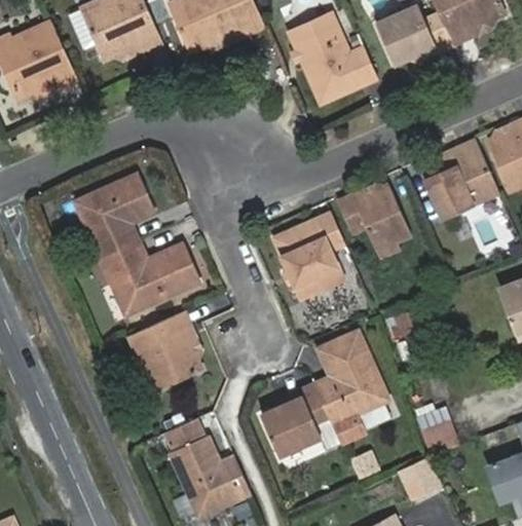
[(147,46),(161,40),(143,0),(96,0),(95,1),(100,9),(85,15),(97,40),(104,57),(115,51),(144,39),(147,46)]
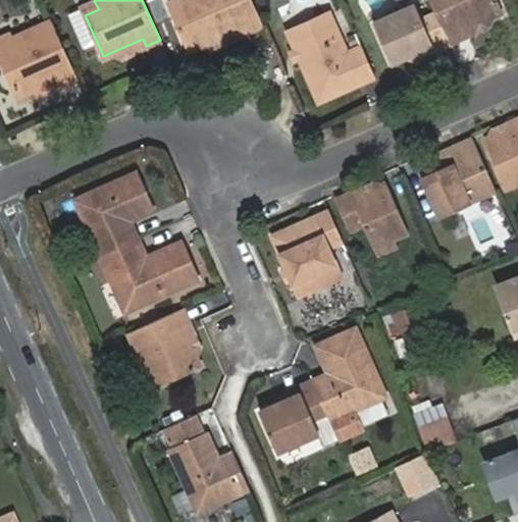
[(169,0),(167,1),(171,11),(189,4),(186,0),(169,0)]
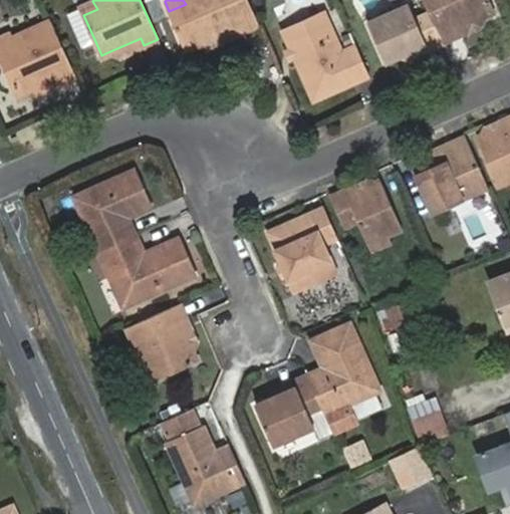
[(242,31),(258,24),(247,0),(183,0),(186,4),(169,11),(185,47),(208,38),(240,23),(242,31)]
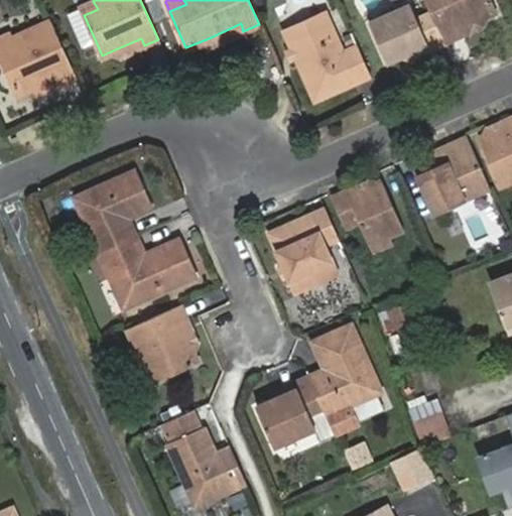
[(424,0),(429,9),(442,40),(459,33),(457,26),(485,13),(496,9),(492,0),(424,0)]
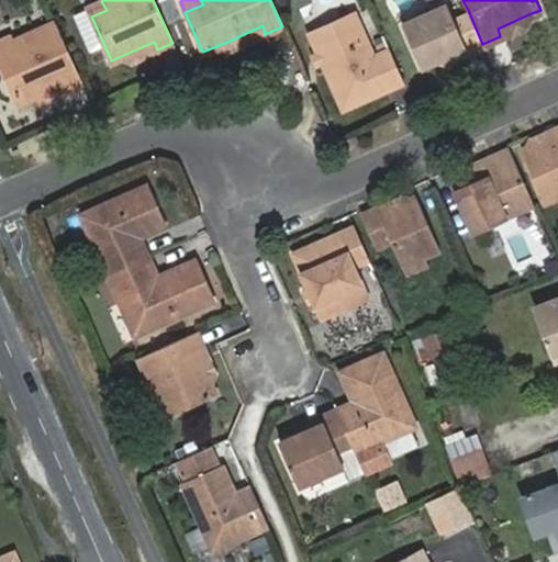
[(87,8),(91,17),(107,10),(101,1),(87,8)]
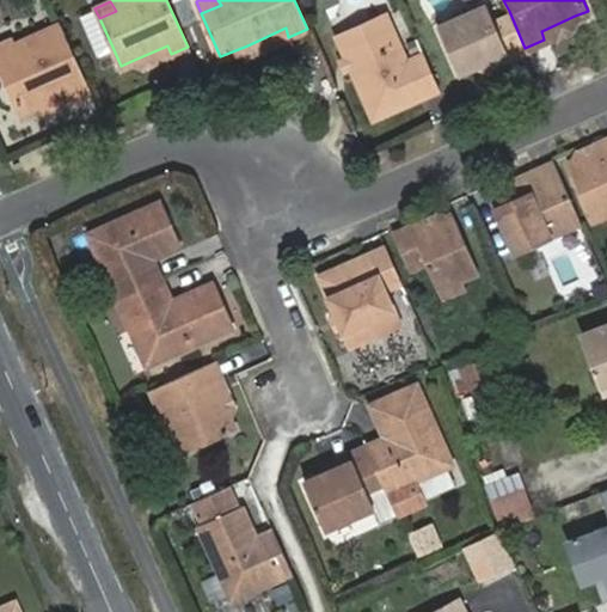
[(525,48),(509,11),(494,17),(486,2),(437,25),(458,68),(472,62),(507,47),(509,55),(525,48)]
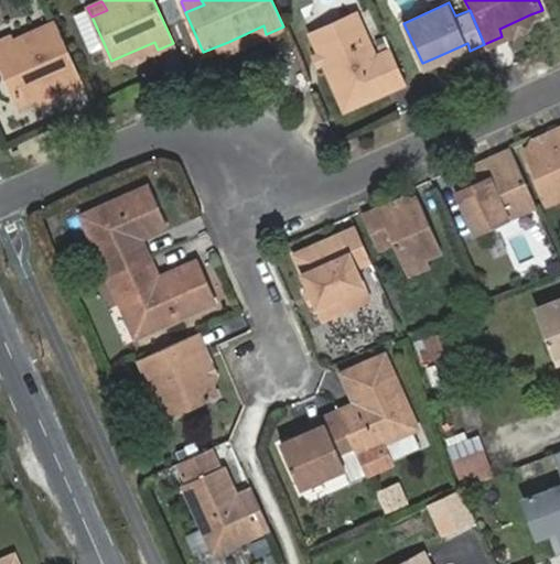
[(87,8),(74,13),(90,49),(104,43),(92,17),(87,8)]
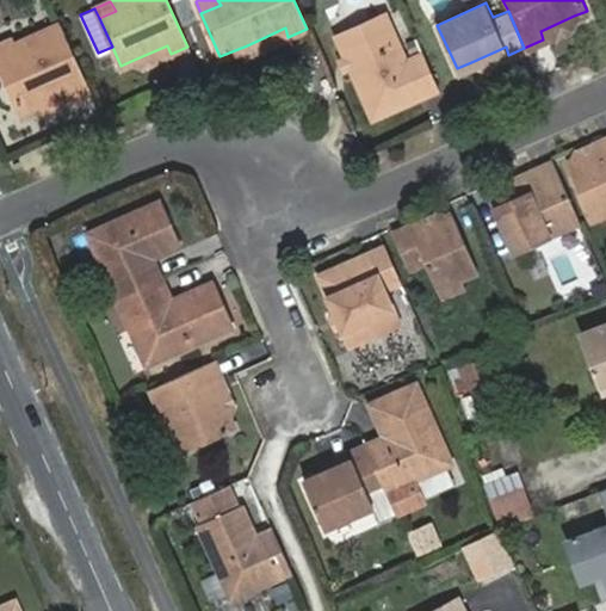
[(395,105),(438,87),(421,51),(407,59),(387,12),(336,34),(346,54),(350,65),(372,115),(395,105)]
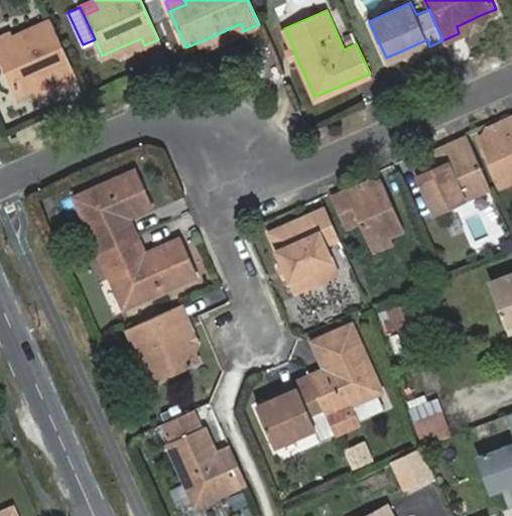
[(483,23),(485,13),(457,26),(459,33),(483,23)]
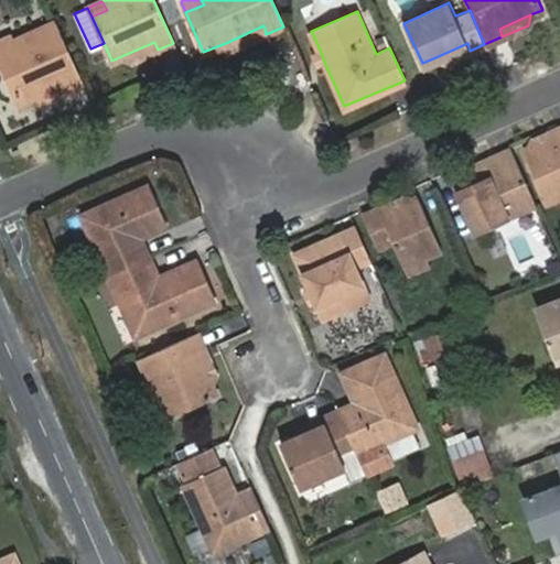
[(66,88),(82,82),(53,19),(12,38),(9,39),(13,50),(0,56),(19,98),(40,89),(63,79),(66,88)]
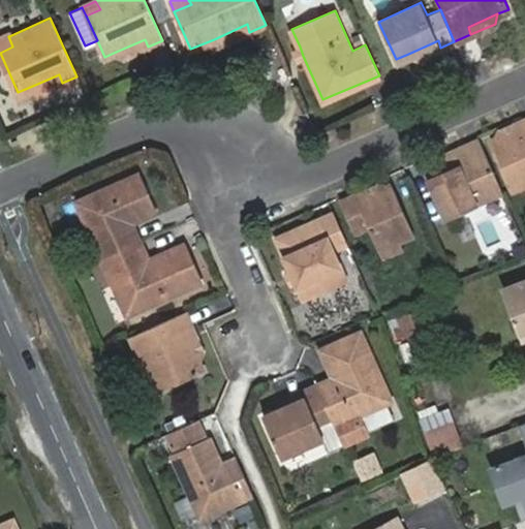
[(247,24),(214,39),(217,45),(249,32),(247,24)]
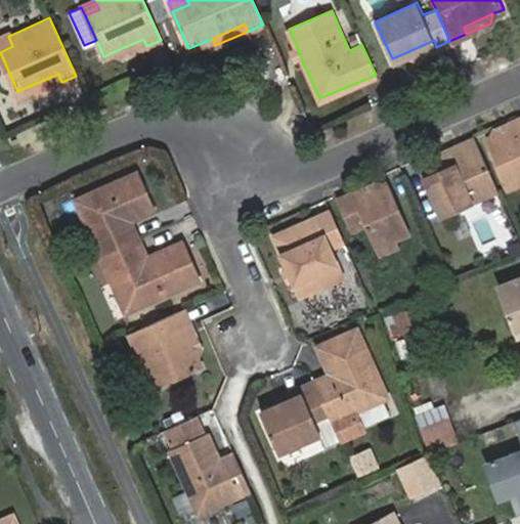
[(0,52),(12,46),(8,36),(11,35),(8,30),(0,33),(0,52)]
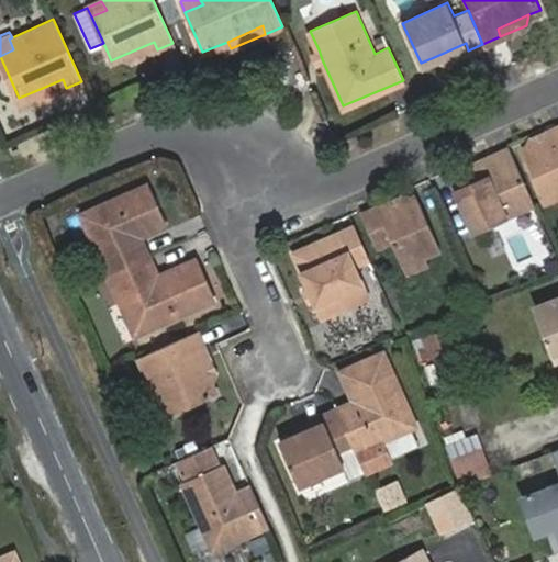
[(154,42),(123,55),(133,60),(157,49),(154,42)]
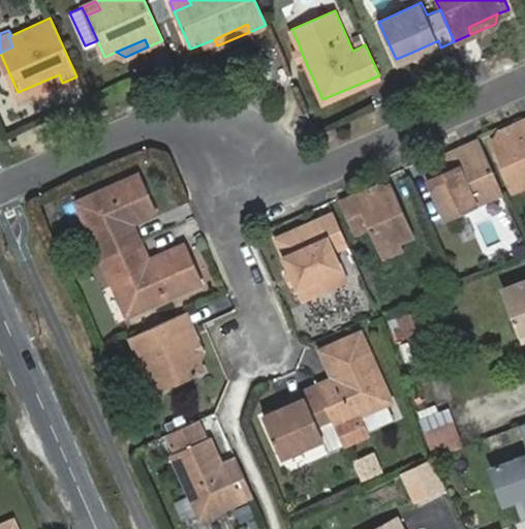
[(438,40),(408,54),(419,57),(440,48),(438,40)]
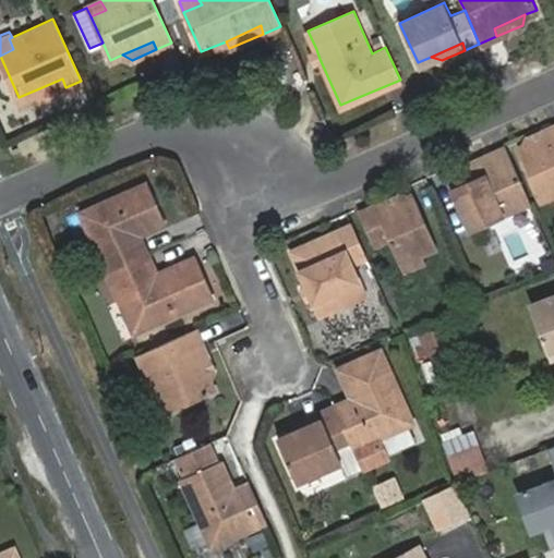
[(315,61),(320,59),(316,49),(311,51),(315,61)]
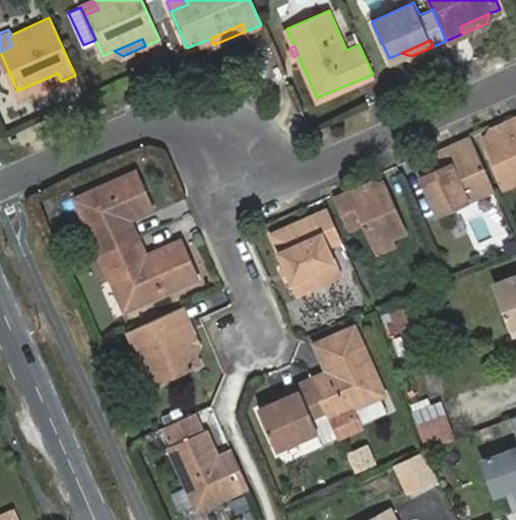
[(40,90),(61,81),(58,73),(37,82),(40,90)]
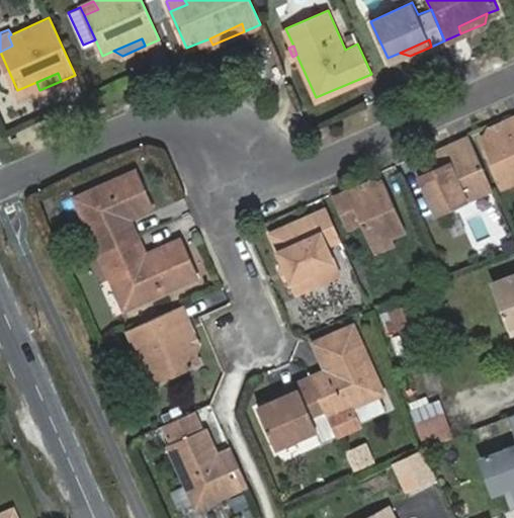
[(511,128),(485,141),(477,144),(499,193),(513,186),(513,121),(510,124),(511,128)]
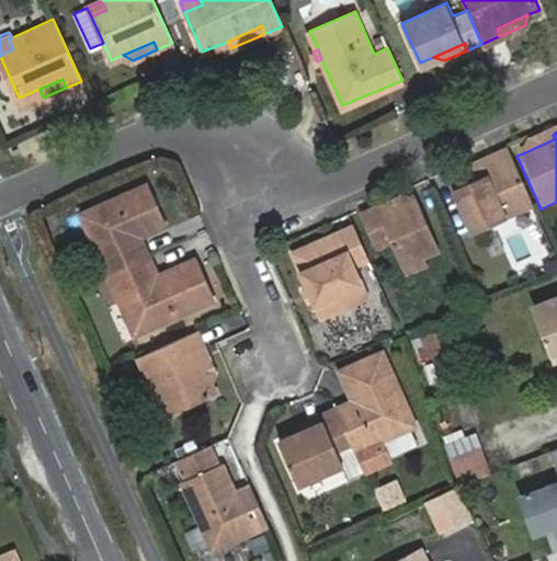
[(527,146),(525,152),(554,139),(553,135),(527,146)]
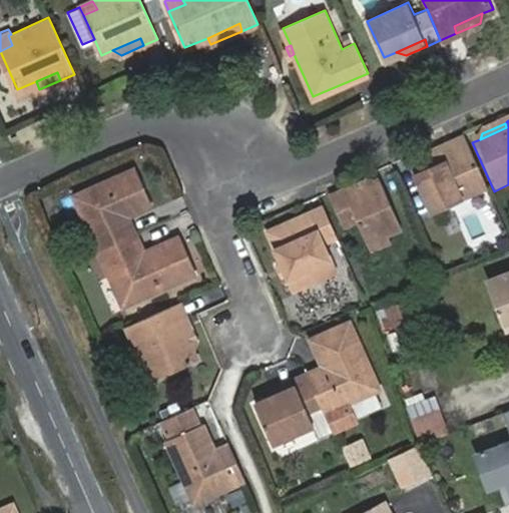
[(427,215),(482,191),(460,141),(445,148),(448,154),(428,164),(408,172),(427,215)]
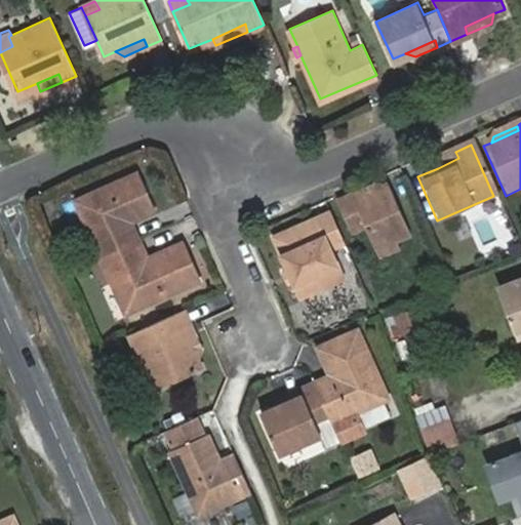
[(435,161),(438,168),(458,158),(455,152),(435,161)]
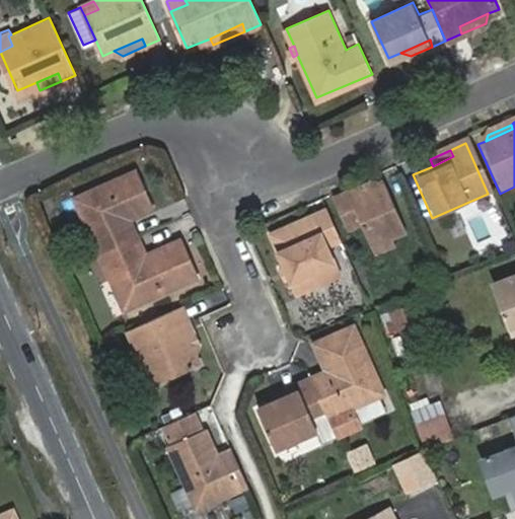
[(71,203),(96,257),(122,246),(114,227),(127,222),(147,213),(140,197),(131,175),(71,203)]
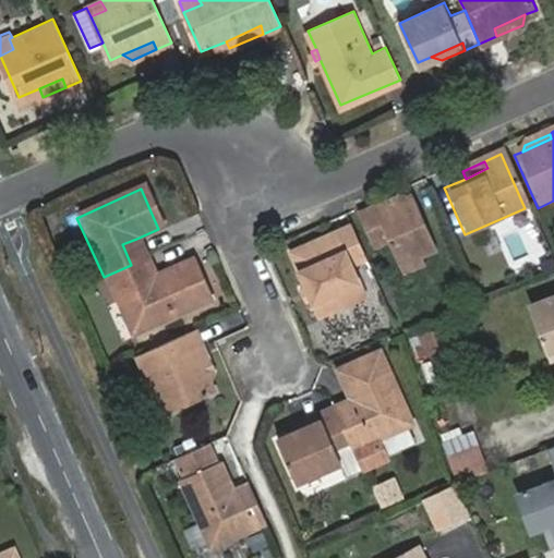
[(393,270),(414,261),(429,254),(405,202),(396,206),(369,218),(366,213),(352,219),(365,251),(382,244),(393,270)]
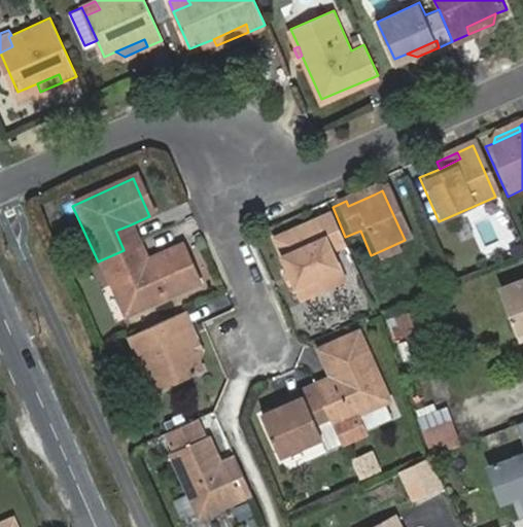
[(369,190),(346,201),(348,206),(374,195),(369,190)]
